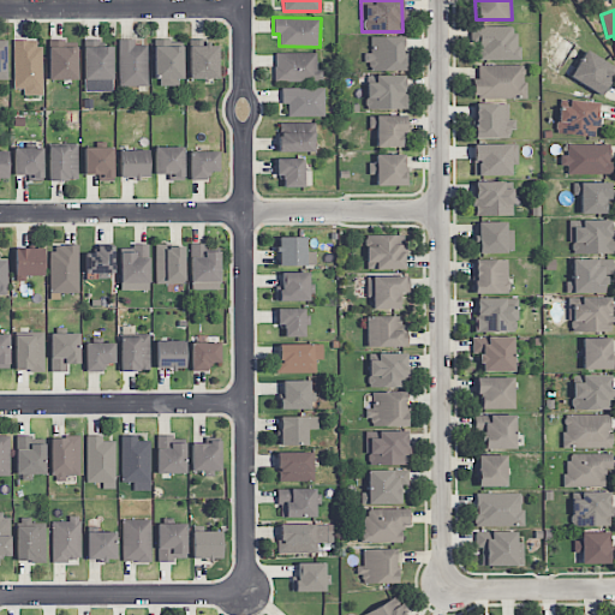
[(517,25),(471,27),(471,43),(477,43),(477,60),(517,59),(517,25)]
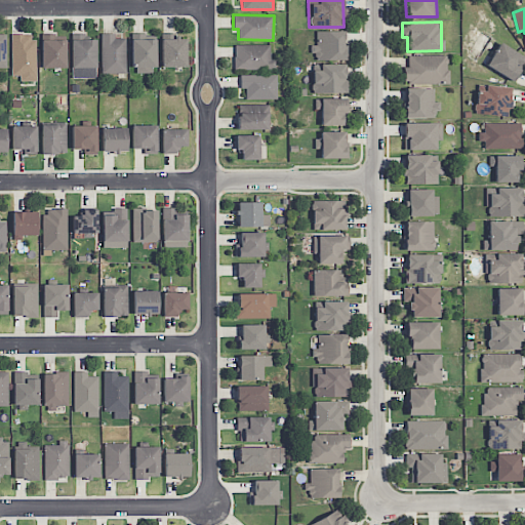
[(344,59),(344,31),(316,31),(316,45),(313,45),(313,61),(344,59)]
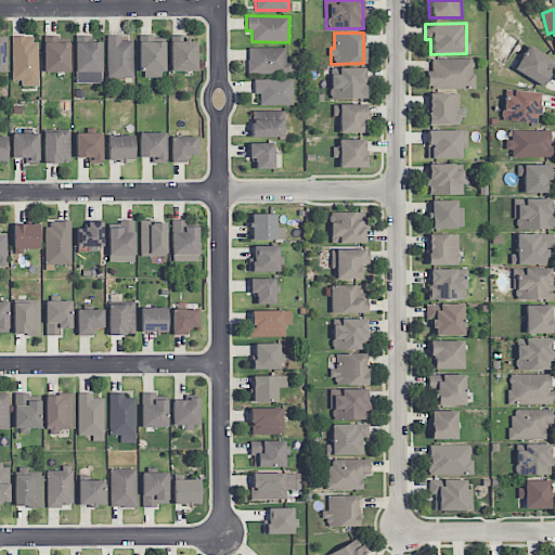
[(196,41),(186,40),(186,35),(171,34),(170,71),(196,71),(196,41)]
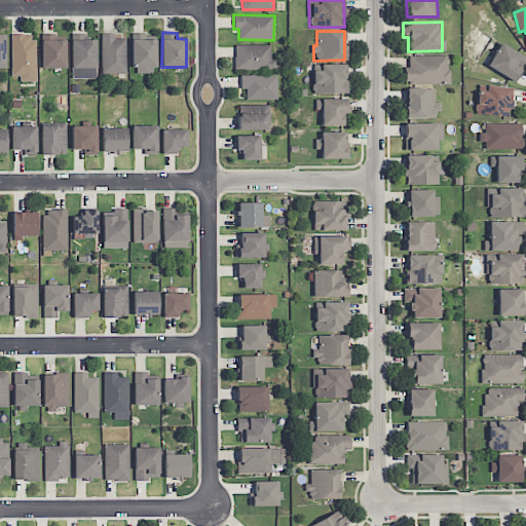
[(126,73),(125,38),(115,38),(115,33),(101,34),(102,74),(126,73)]
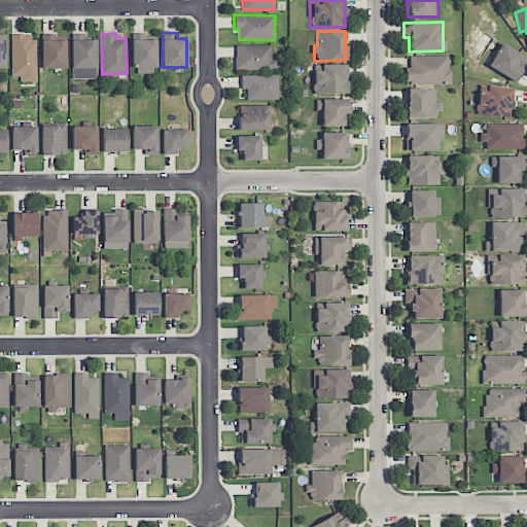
[(35,34),(11,34),(11,75),(20,75),(20,81),(35,81),(35,34)]
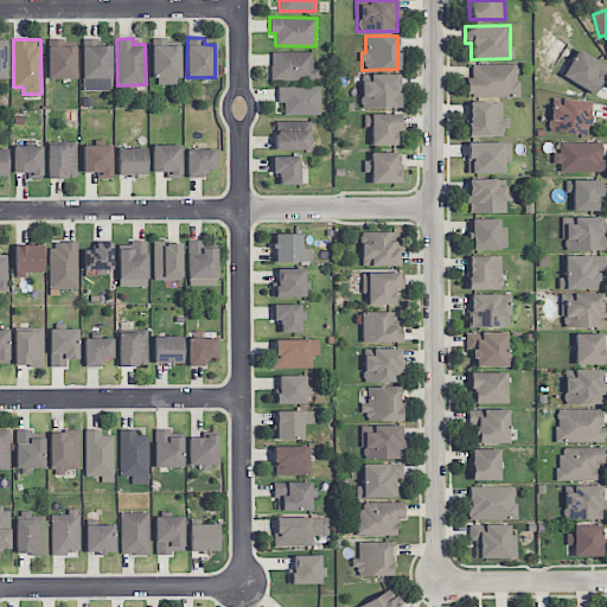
[(76,78),(76,39),(49,39),(48,78),(76,78)]
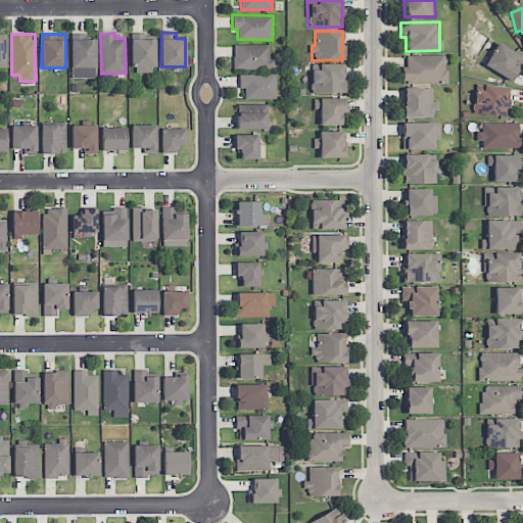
[(95,39),(84,39),(84,34),(72,34),(72,78),(95,78),(95,39)]
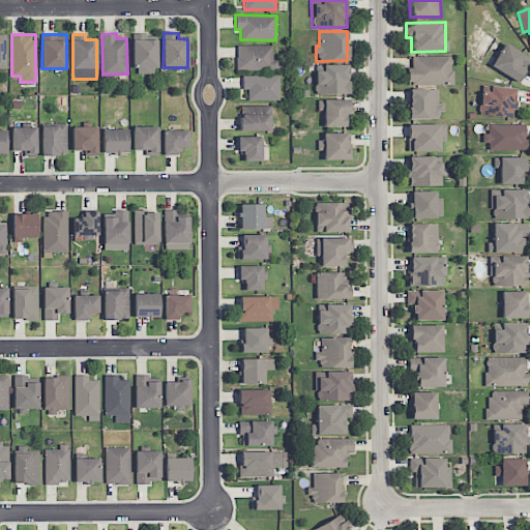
[(155,35),(133,35),(134,74),(156,74),(155,35)]
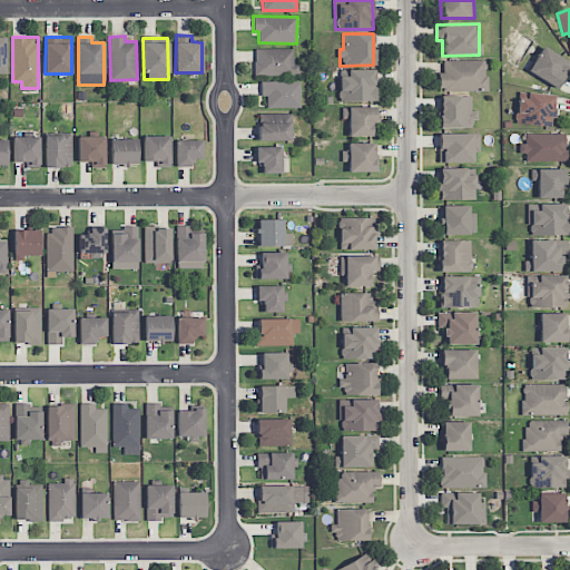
[(528,71),(557,88),(569,65),(569,62),(542,46),(528,71)]
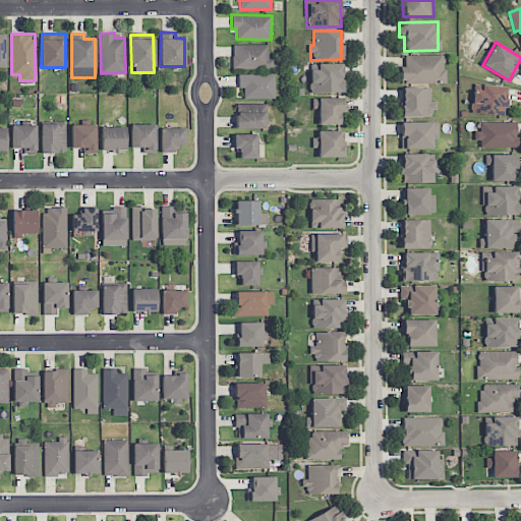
[(268,45),(233,44),(232,68),(273,68),(273,58),(268,58),(268,45)]
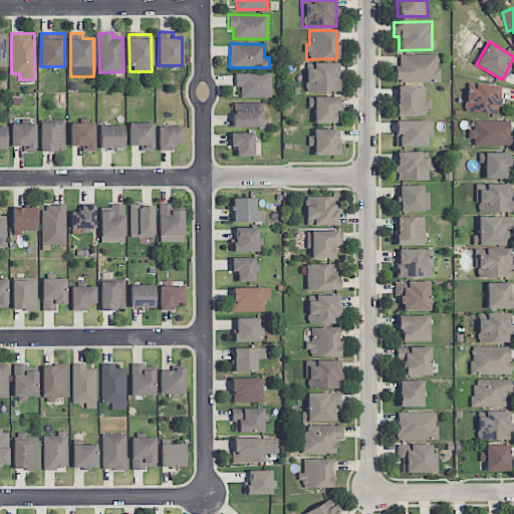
[(399,54),(400,65),(395,65),(395,81),(438,81),(438,54),(399,54)]
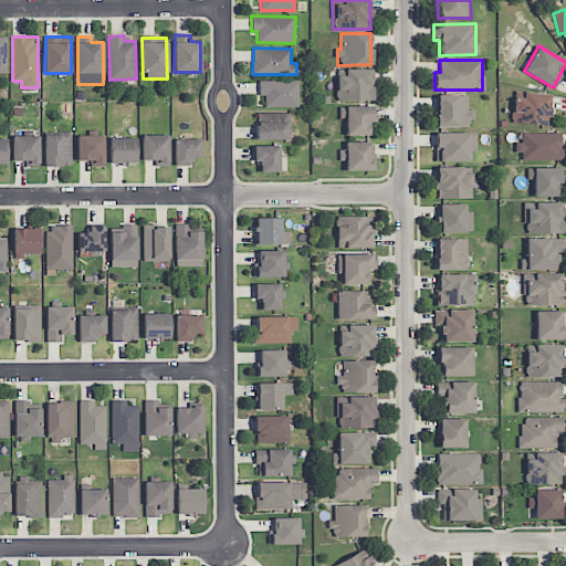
[(373,100),(373,69),(344,69),(344,75),(336,75),(336,101),(373,100)]
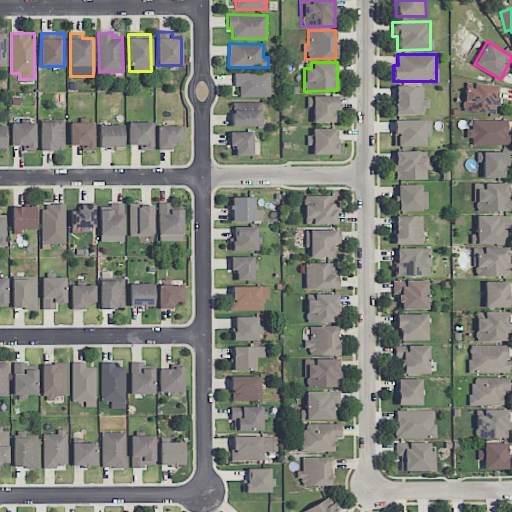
[(270,96),(269,73),(234,73),(234,86),(239,86),(239,97),(270,96)]
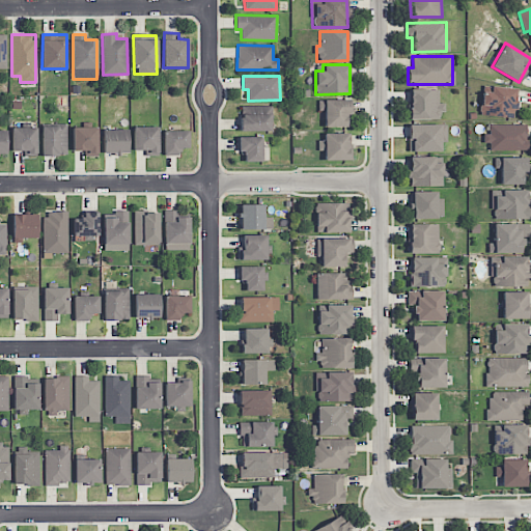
[(480,116),(514,117),(515,87),(491,86),(491,91),(481,91),(480,116)]
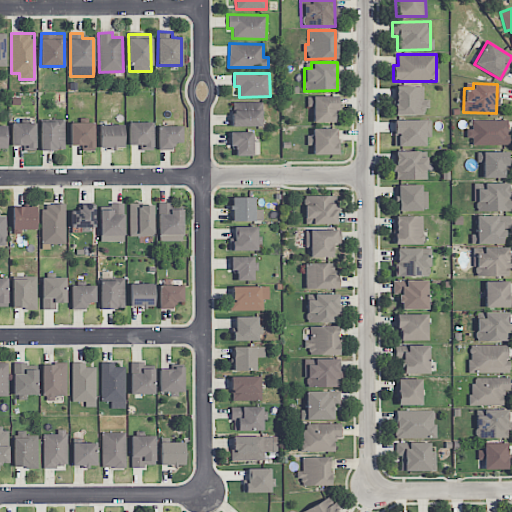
[(422,86),(394,86),(394,115),(426,114),(426,99),(423,100),(422,86)]
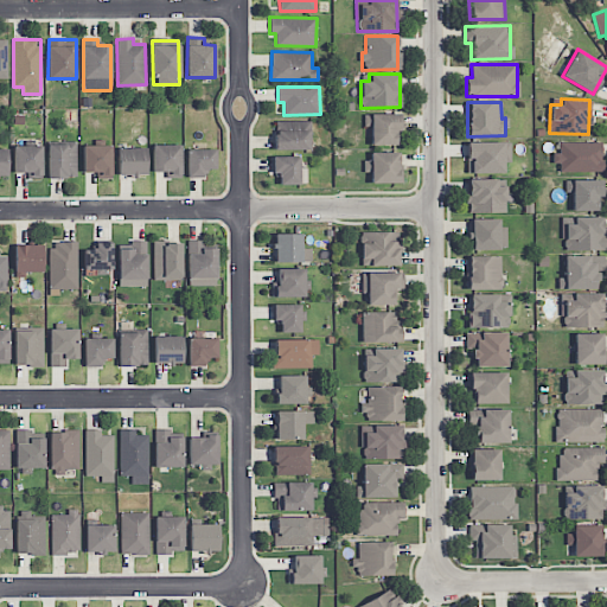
[(400,113),(364,114),(364,126),(370,126),(371,145),(400,145),(400,113)]
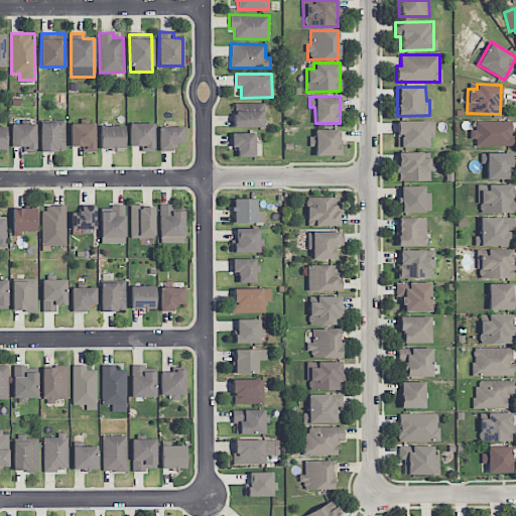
[(234,127),(262,127),(263,111),(234,111),(234,127)]
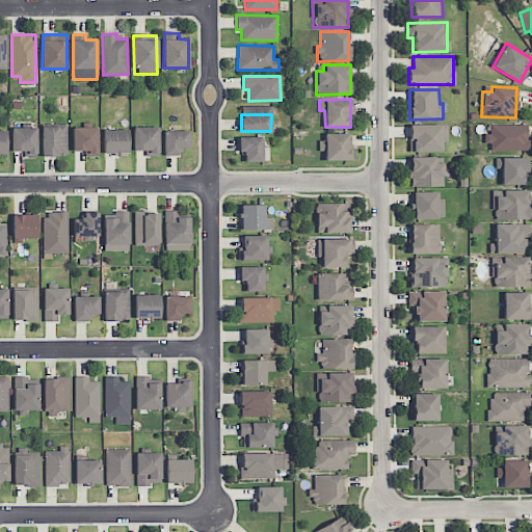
[(447,124),(408,125),(409,152),(442,151),(442,142),(448,142),(447,124)]
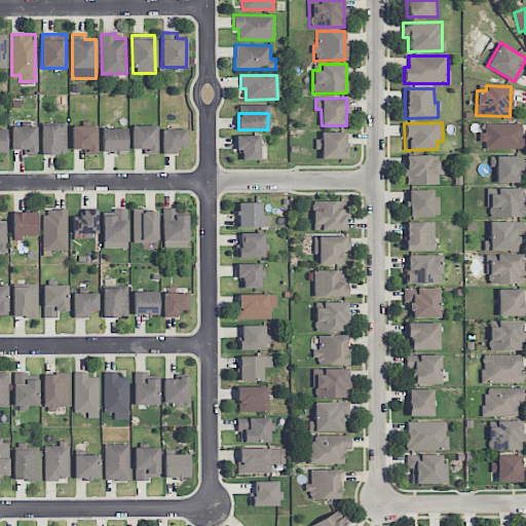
[(522,148),(521,122),(484,123),(484,132),(479,133),(479,142),(485,142),(485,149),(522,148)]
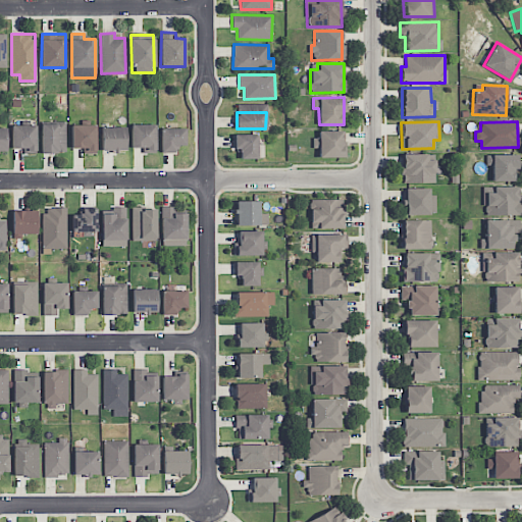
[(42,153),(66,153),(65,123),(41,123),(42,153)]
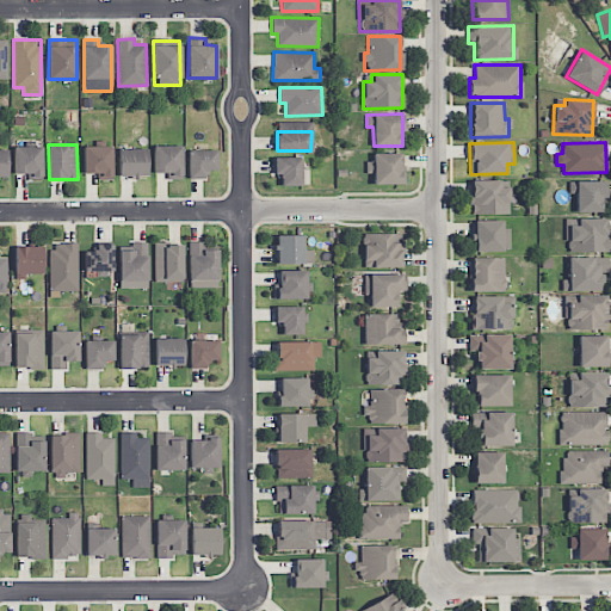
[(42,146),(13,147),(13,173),(28,173),(28,179),(42,179),(42,146)]
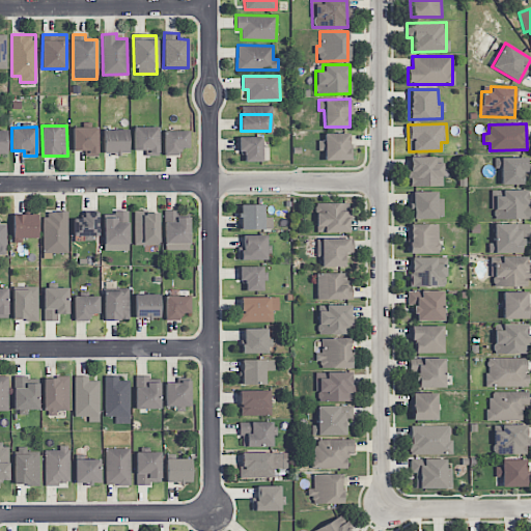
[(98,128),(73,127),(72,149),(84,150),(84,156),(96,156),(98,128)]
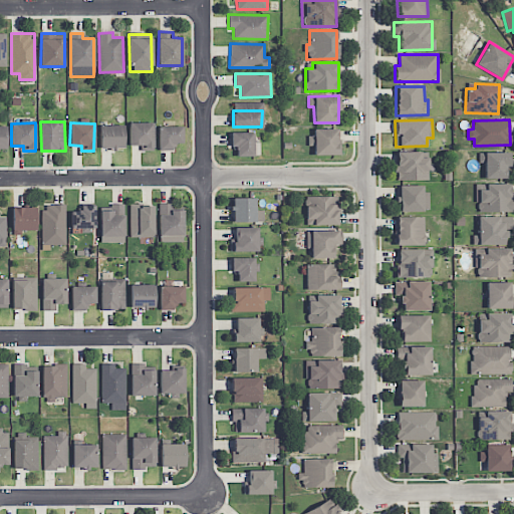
[(129,145),(141,145),(141,150),(153,150),(153,122),(129,122),(129,145)]
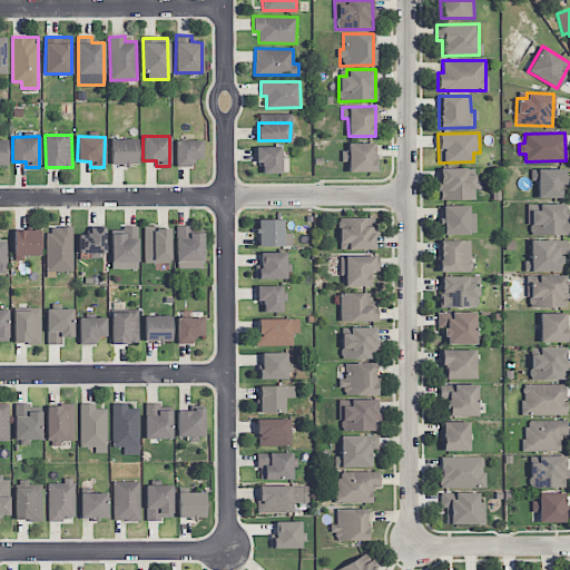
[(137,139),(110,139),(110,165),(137,165),(137,139)]
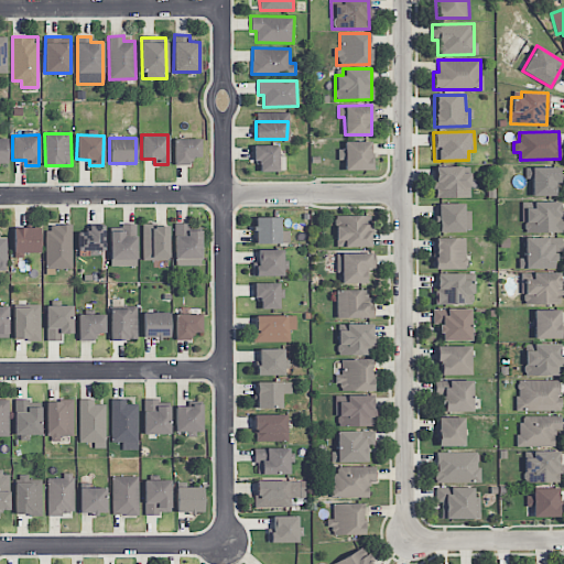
[(199,138),(174,139),(174,165),(190,164),(190,156),(201,156),(199,138)]
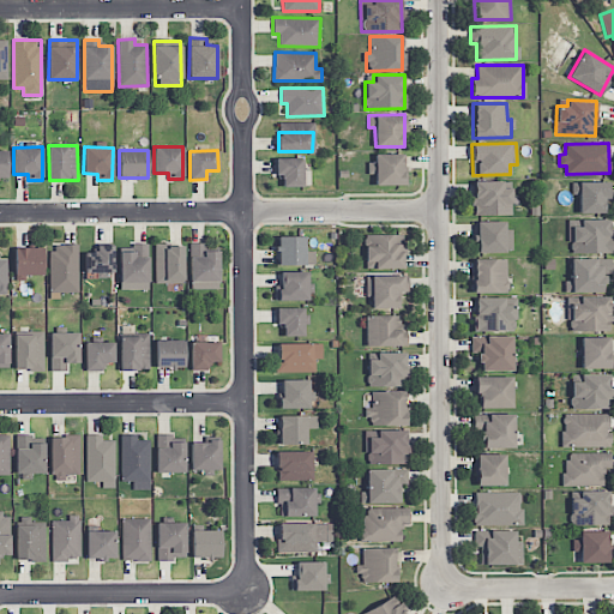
[(375,186),(405,185),(404,154),(374,154),(374,162),(367,162),(368,174),(375,174),(375,186)]
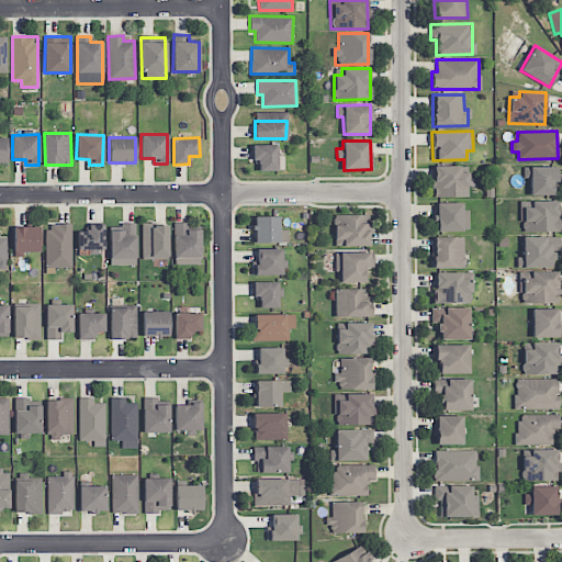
[(277,145),(250,145),(250,159),(258,159),(258,170),(283,170),(283,155),(277,155),(277,145)]
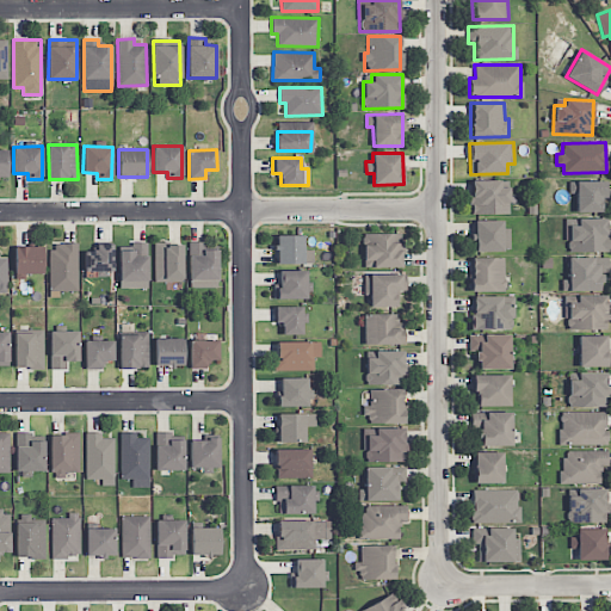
[(508,213),(508,187),(500,187),(499,179),(469,180),(470,214),(508,213)]
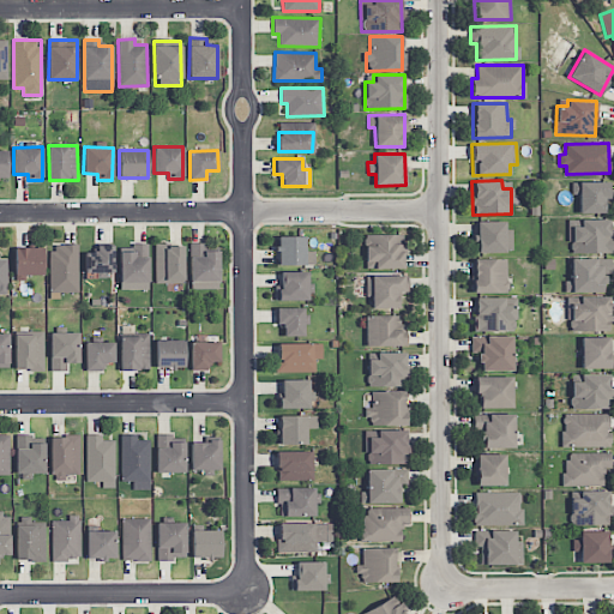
[(578,214),(603,212),(603,199),(609,198),(608,181),(572,181),(572,194),(578,194),(578,214)]
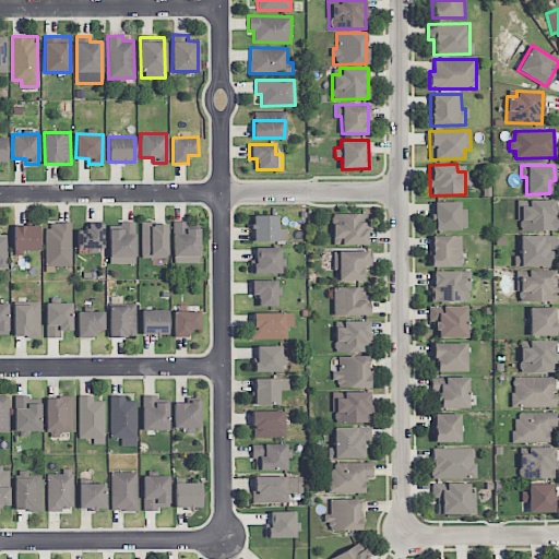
[(556,229),(556,199),(518,200),(519,230),(556,229)]
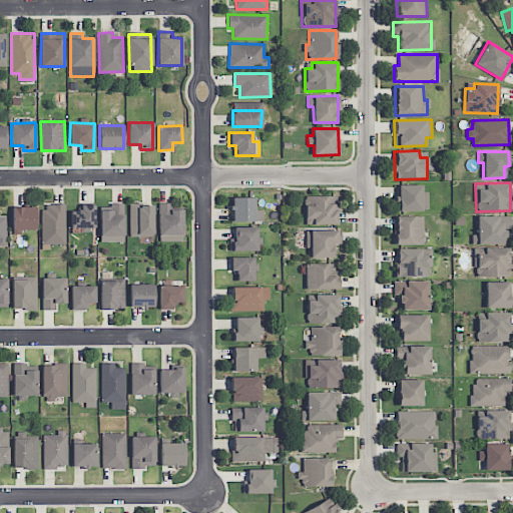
[(398,209),(426,210),(426,185),(398,184),(398,209)]
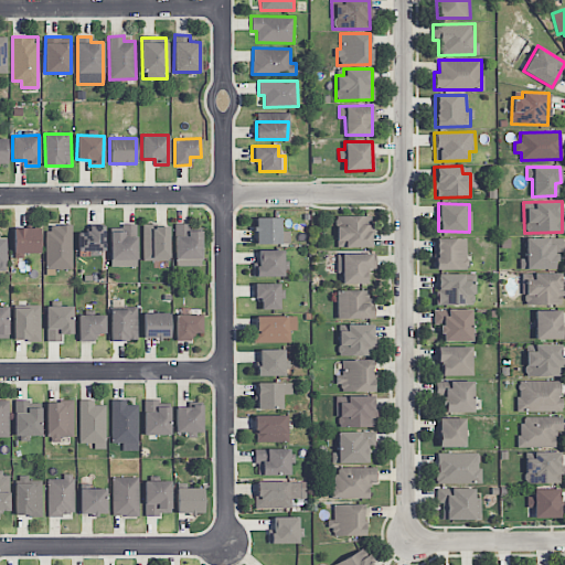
[(372,246),(371,215),(336,215),(337,247),(372,246)]
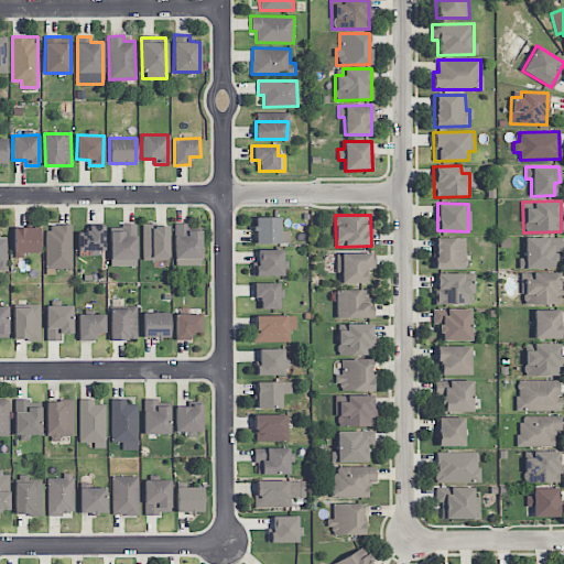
[(256,243),(290,242),(289,230),(280,230),(280,216),(255,217),(256,243)]
